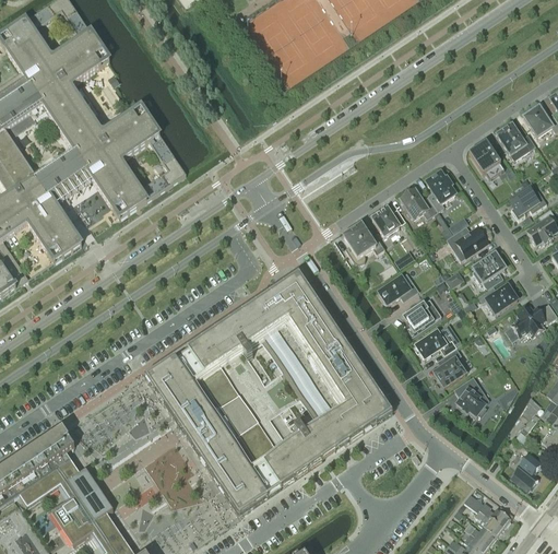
[(0,298),(30,279),(4,242),(27,225),(52,263),(82,244),(56,204),(94,179),(120,219),(187,174),(142,107),(103,134),(95,122),(101,118),(82,91),(76,95),(71,86),(110,60),(69,0),(54,0),(0,36),(0,39),(21,71),(0,84),(0,298)]
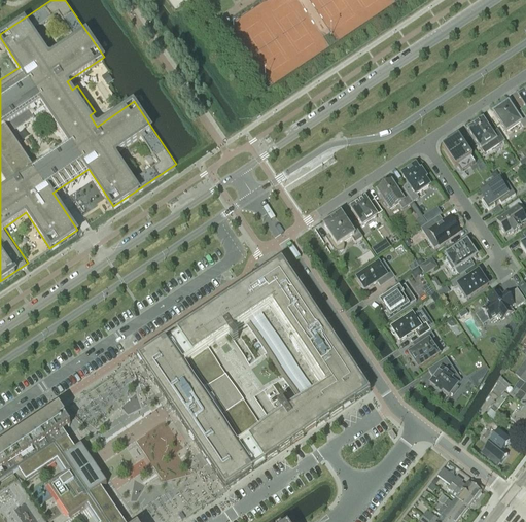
[(494,109),(498,116),(507,130),(509,129),(510,131),(523,123),(524,124),(525,123),(525,113),(522,108),(517,112),(509,99),(501,104),(495,108),(494,109)]
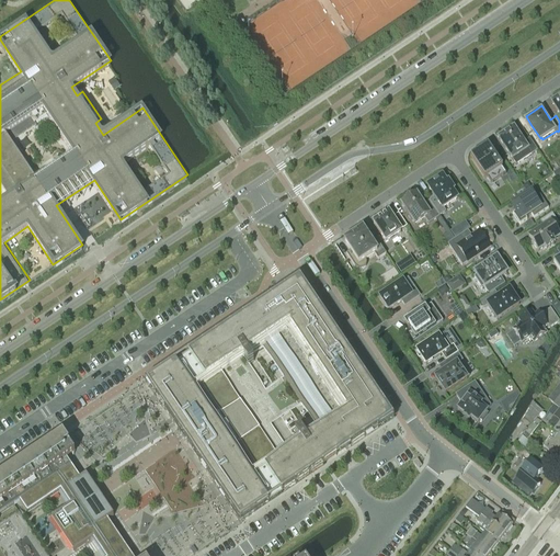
[(515,125),(514,124),(499,134),(513,155),(516,160),(538,146),(529,134),(524,138),(514,125),(515,125)]
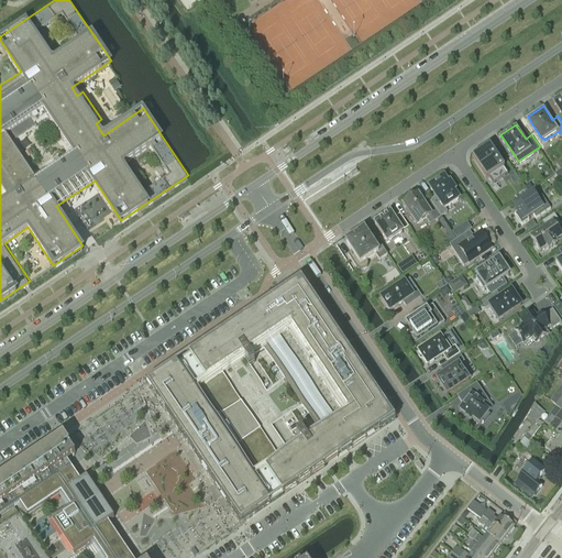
[(493,179),(508,170),(489,142),(473,153),(487,175),(489,174),(493,179)]
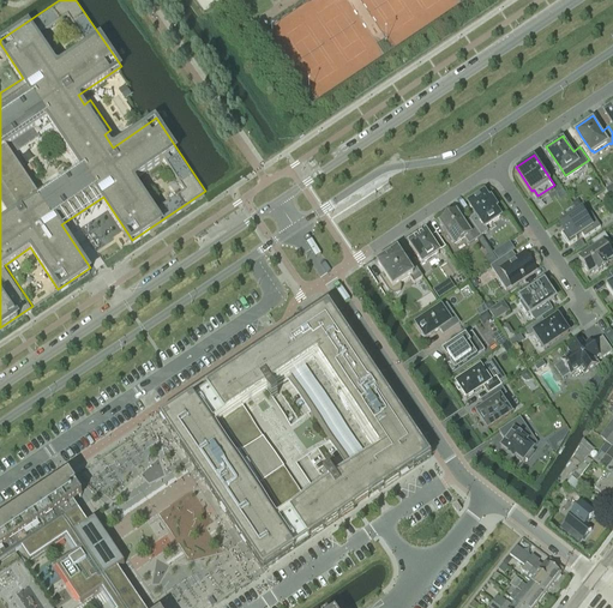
[(563,185),(557,188),(560,194),(566,191),(563,185)]
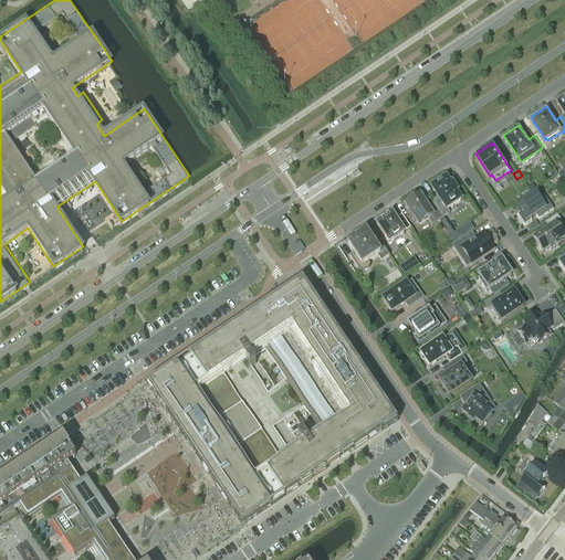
[(451,179),(447,173),(431,183),(437,190),(436,191),(437,191),(439,194),(433,198),(443,212),(450,209),(448,204),(461,196),(457,187),(458,186),(452,178),(451,179)]
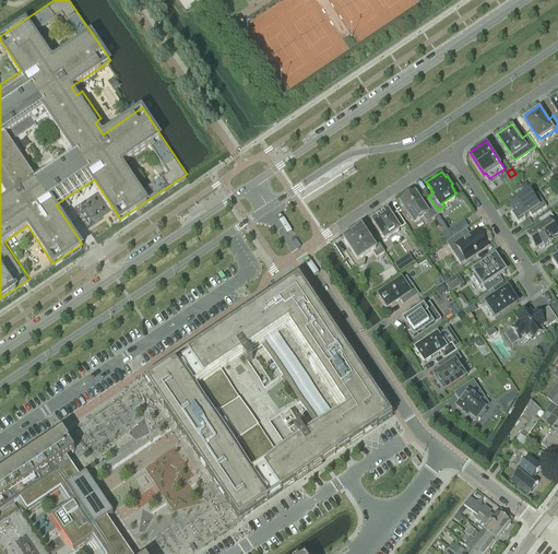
[(532,181),(510,196),(515,205),(511,208),(519,219),(525,214),(524,212),(530,209),(533,212),(547,202),(538,190),(537,190),(532,181)]
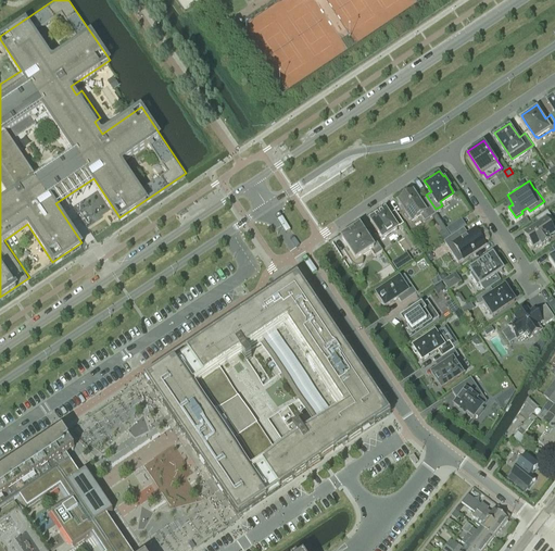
[(398,198),(412,217),(421,211),(425,216),(436,210),(426,195),(420,198),(413,188),(398,198)]
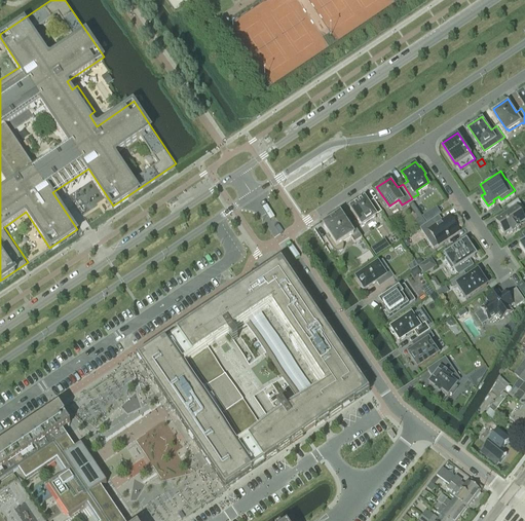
[(381,208),(374,196),(368,200),(365,195),(350,205),(362,222),(376,212),(375,211),(381,208)]
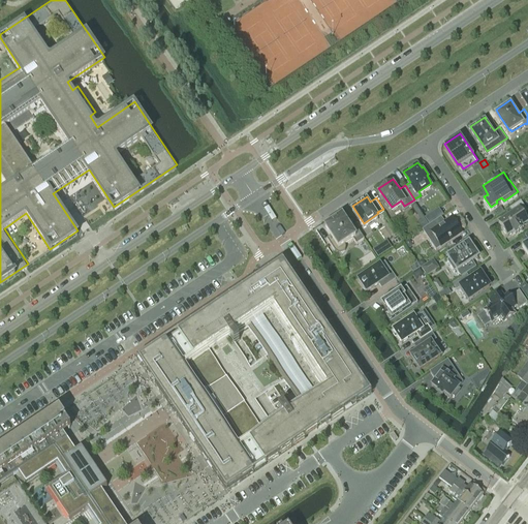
[(527,206),(521,196),(510,204),(514,210),(499,219),(507,233),(515,227),(516,229),(523,225),(522,223),(527,219),(527,217),(523,211),(527,208),(527,206)]
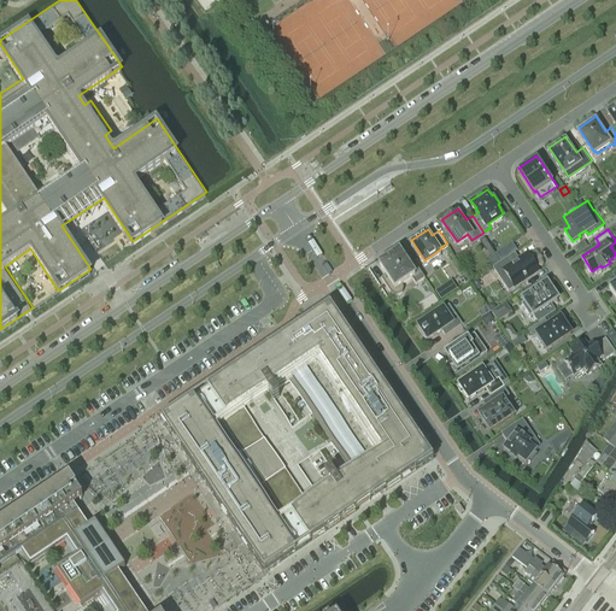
[(585,236),(578,241),(581,247),(588,241),(585,236)]
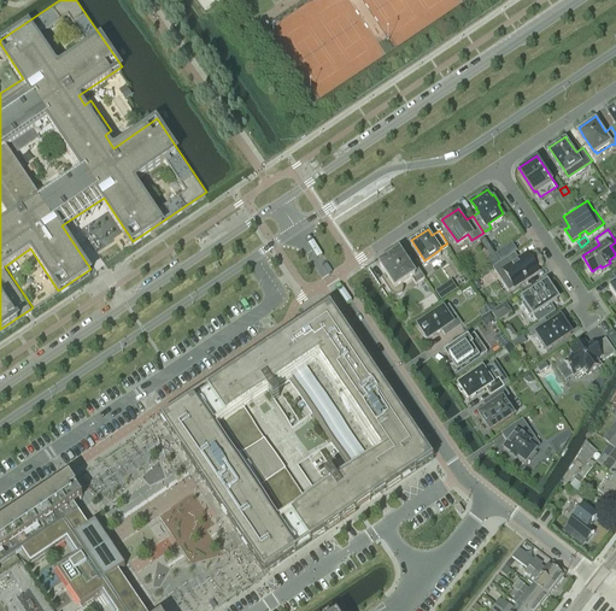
[(416,280),(426,274),(410,250),(404,253),(399,247),(389,254),(388,252),(381,257),(382,259),(380,260),(386,271),(381,274),(391,288),(393,289),(394,291),(397,292),(399,291),(402,289),(403,287),(404,285),(404,282),(403,280),(412,274),(416,280)]
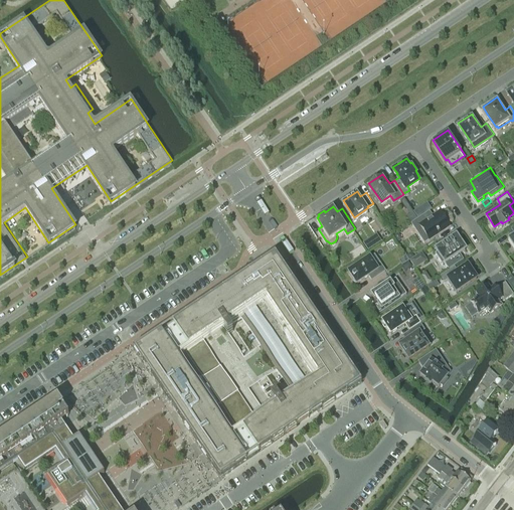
[(425,239),(450,222),(440,207),(430,214),(426,209),(416,215),(423,225),(418,229),(425,239)]
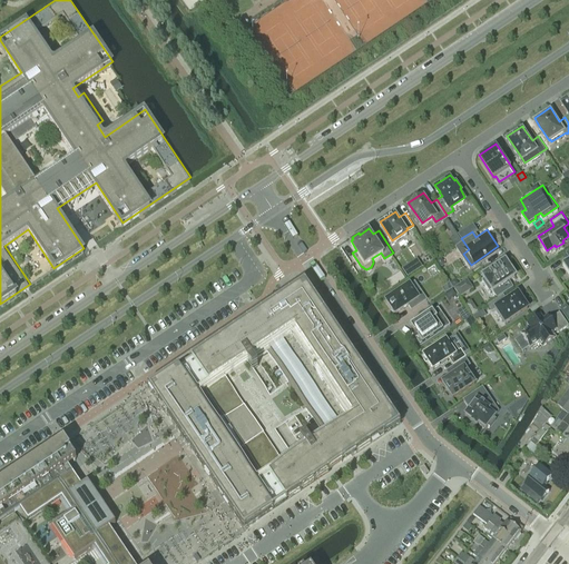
[(418,254),(402,264),(408,273),(423,263),(418,254)]
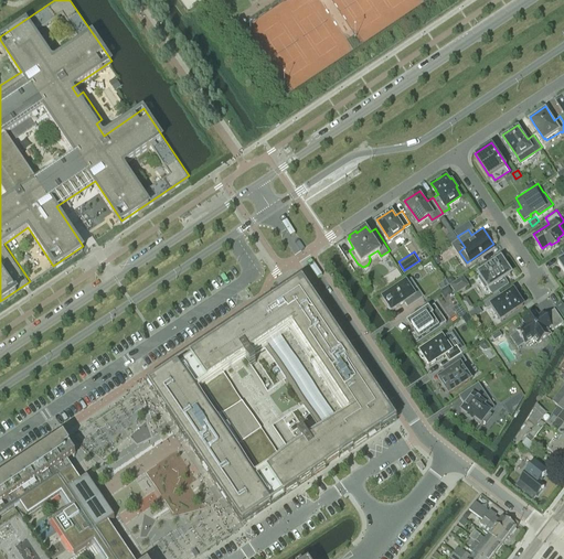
[(489,285),(511,270),(501,255),(479,270),(480,271),(478,273),(486,285),(488,282),(489,285)]
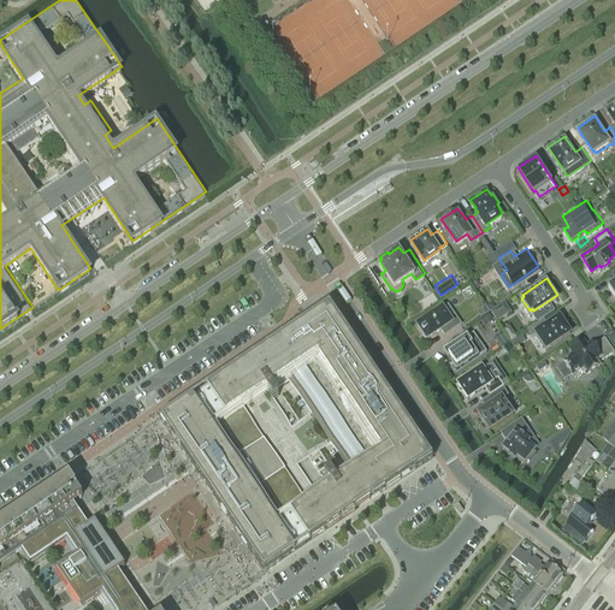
[(435,290),(429,295),(433,301),(439,297),(435,290)]
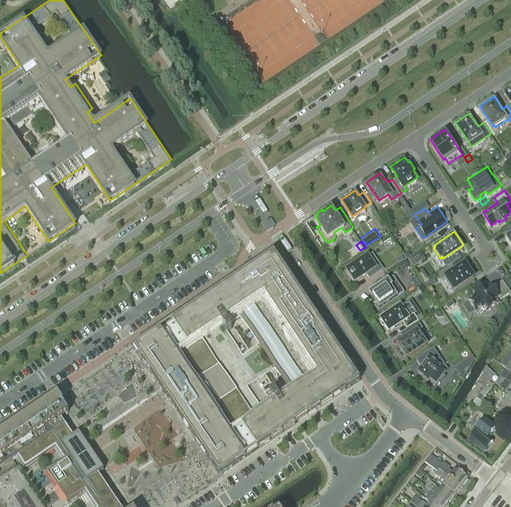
[(420,248),(408,255),(413,263),(425,255),(420,248)]
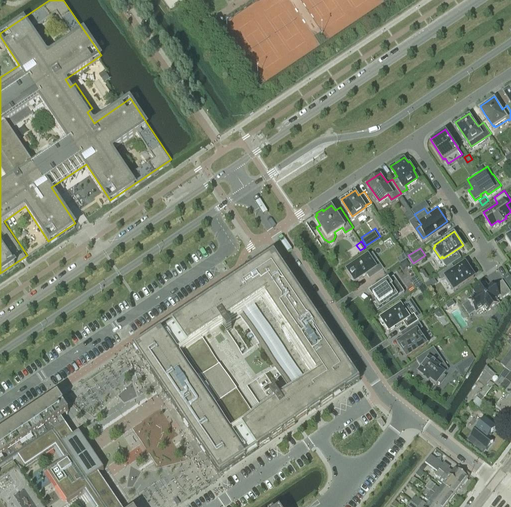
[(404,250),(397,255),(400,260),(407,255),(404,250)]
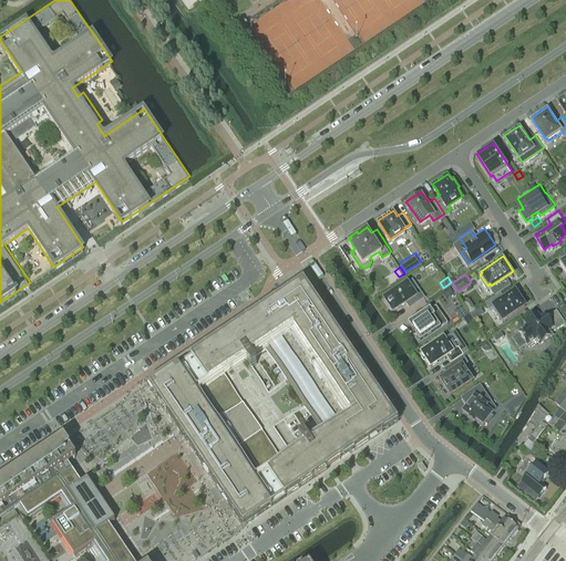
[(150,383),(243,521),(397,418),(302,280),(150,383)]
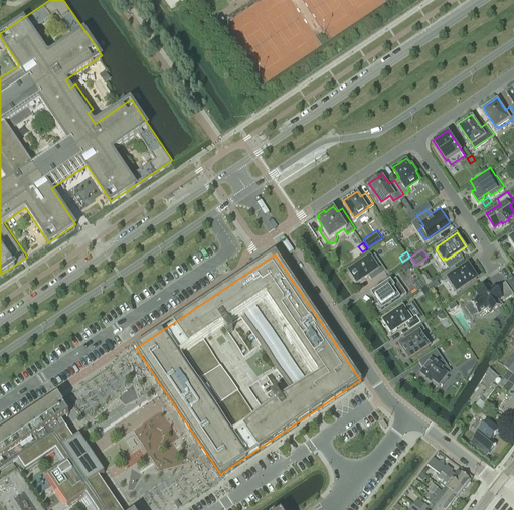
[(356,280),(361,277),(369,272),(372,276),(385,267),(380,260),(375,263),(370,255),(350,268),(355,276),(354,277),(356,280)]
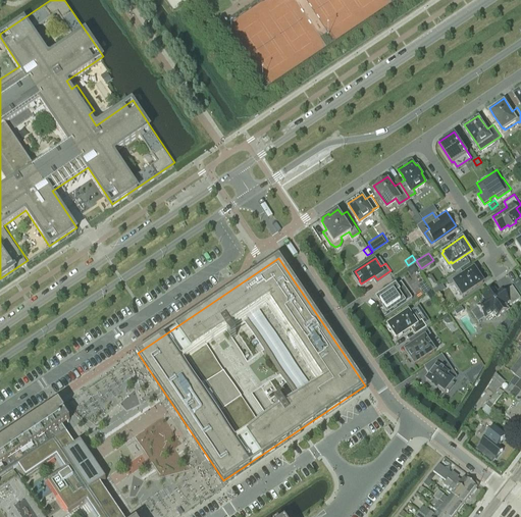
[(415,261),(408,265),(412,270),(418,266),(415,261)]
